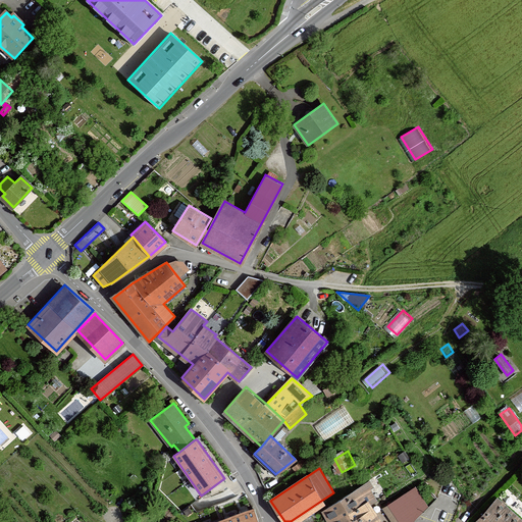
[(378,521),(368,506),(376,501),(370,488),(372,486),(370,481),(322,511),(328,521),(378,521)]
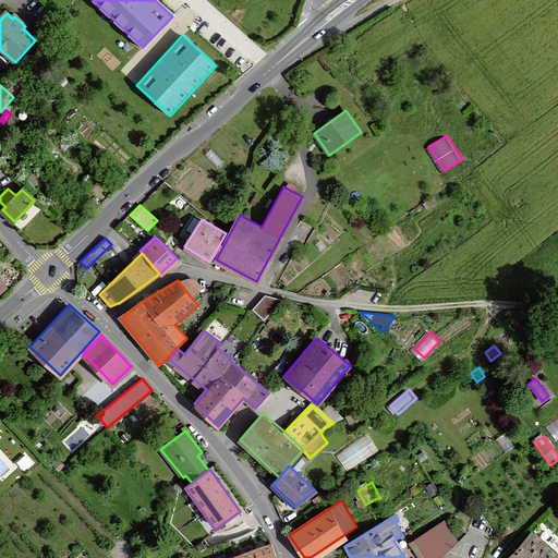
[(432,531),(411,544),(420,557),(440,557),(441,557),(447,552),(462,538),(455,528),(437,540),(432,531)]
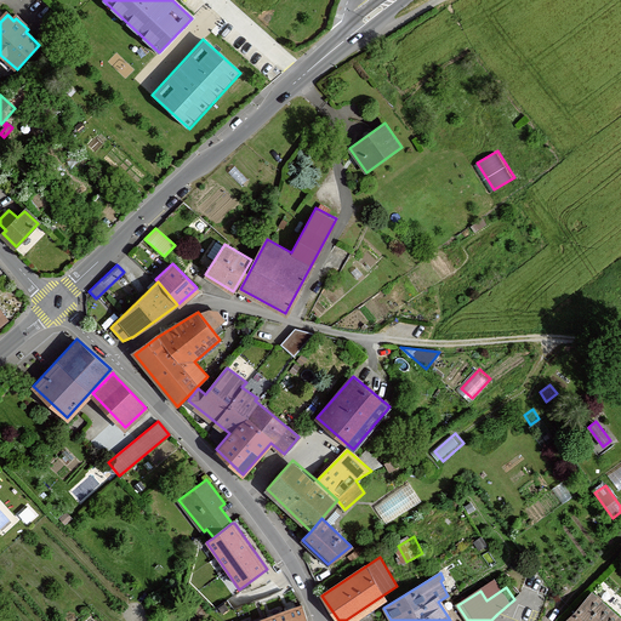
[(619,620),(620,620),(592,594),(567,620),(619,620)]
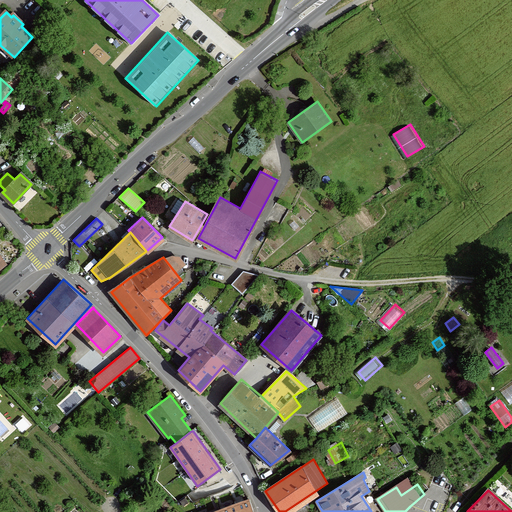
[(253,511),(248,497),(209,511),(253,511)]
